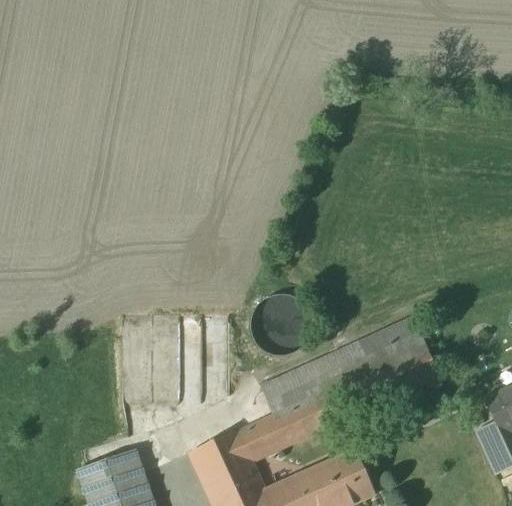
[(275,289),(260,292),(252,298),(246,308),(244,322),(247,332),(253,340),(264,347),(281,348),(296,339),(302,330),(304,316),(300,304),(292,294),(275,289)]
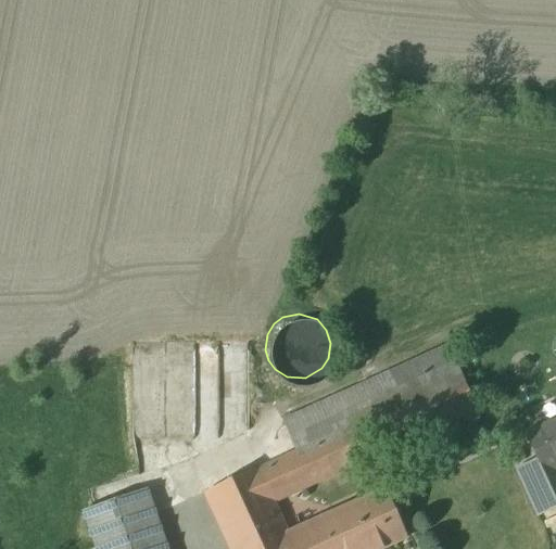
[(382,548),(409,537),(386,483),(288,524),(276,498),(329,475),(329,474),(478,409),(449,341),(279,415),(294,447),(261,461),(203,486),(229,548),(382,548)]
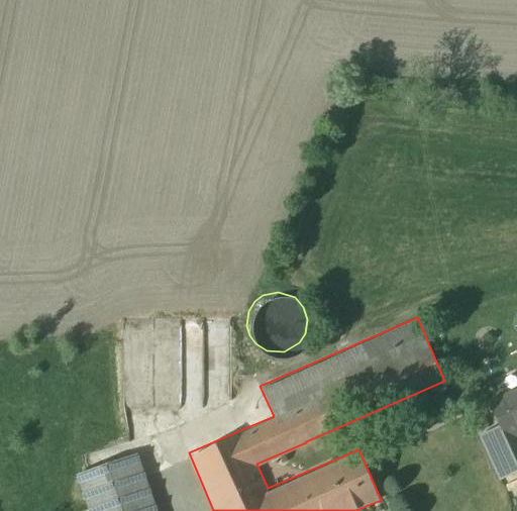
[(516,399),(491,412),(502,436),(506,447),(513,443),(516,441),(516,399)]
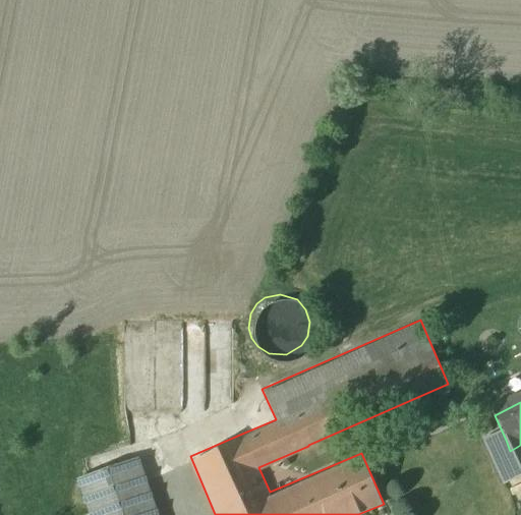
[(510,451),(506,440),(485,449),(504,490),(520,481),(520,455),(517,447),(510,451)]
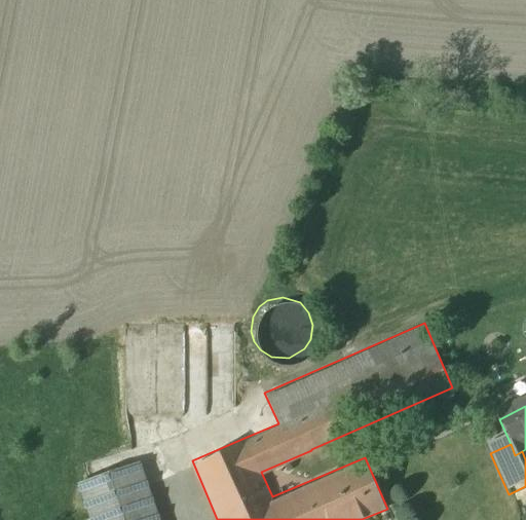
[(161,519),(138,454),(79,476),(95,519),(161,519)]
